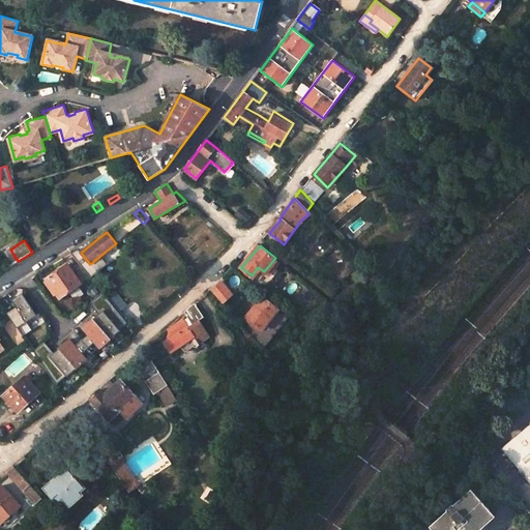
[(78,248),(70,253),(84,269),(91,277),(97,272),(96,271),(90,264),(81,253),(78,248)]
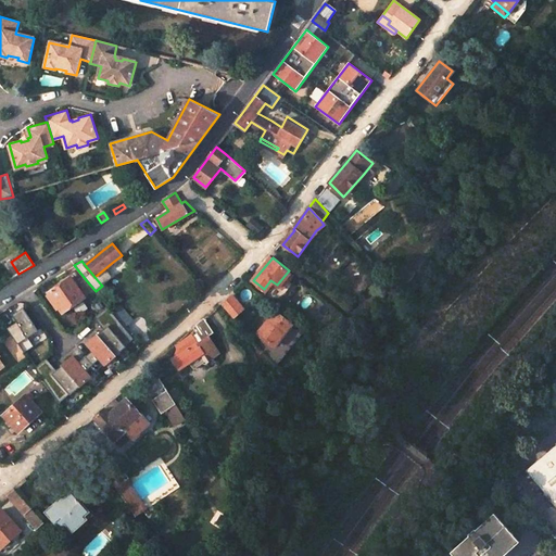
[(74,265),(68,268),(83,287),(88,282),(74,265)]
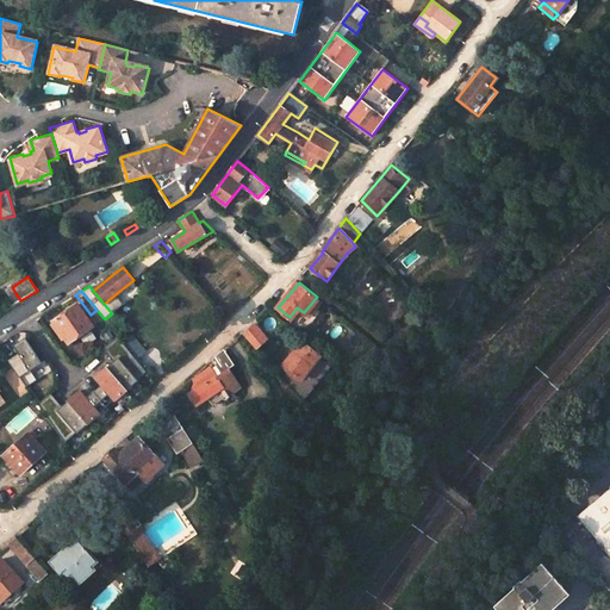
[(116,294),(104,304),(111,312),(122,303),(116,294)]
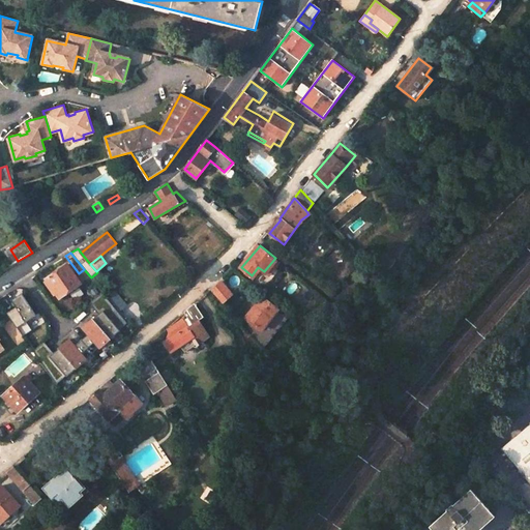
[(275,258),(264,271),(267,274),(278,261),(275,258)]
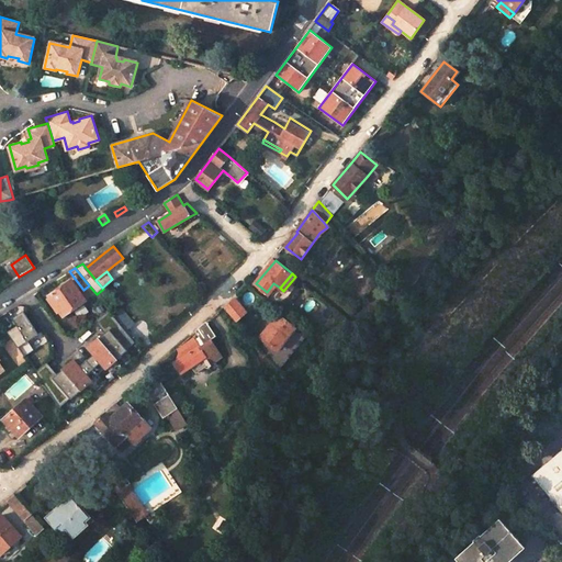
[(70,279),(48,295),(63,316),(86,300),(70,279)]
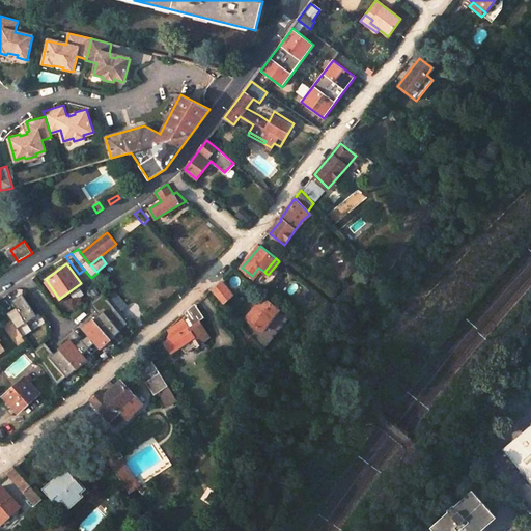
[(212,291),(223,304),(233,296),(222,282),(212,291)]
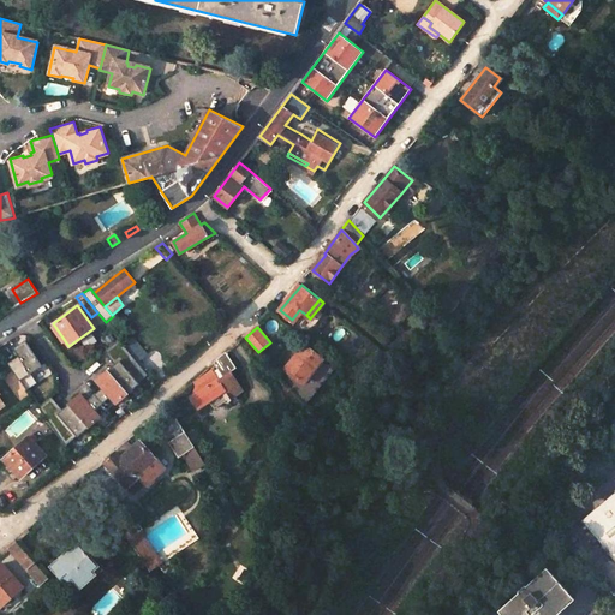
[(35,411),(65,446),(77,436),(77,437),(101,417),(100,416),(115,402),(117,404),(139,383),(148,375),(118,339),(103,352),(114,365),(63,408),(52,396),(35,411)]
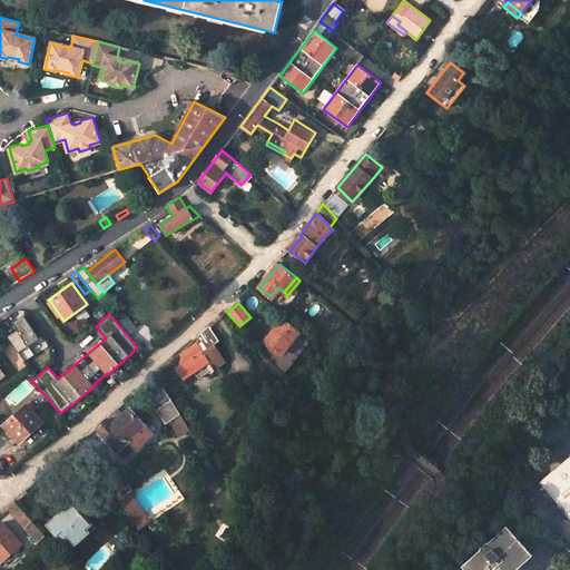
[(8,336),(25,362),(35,355),(28,346),(39,340),(23,316),(12,324),(17,331),(8,336)]
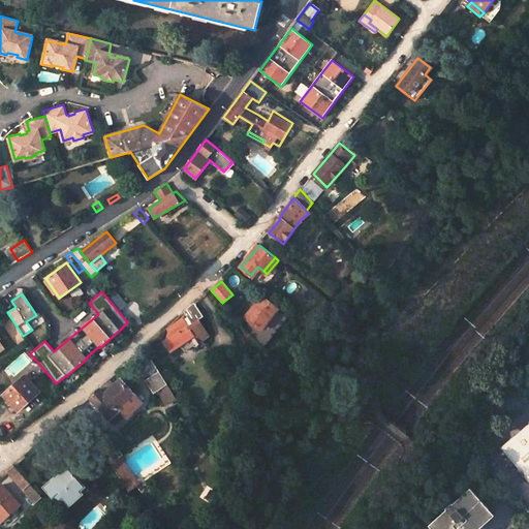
[(261,331),(280,310),(263,297),(250,312),(257,318),(252,324),(261,331)]
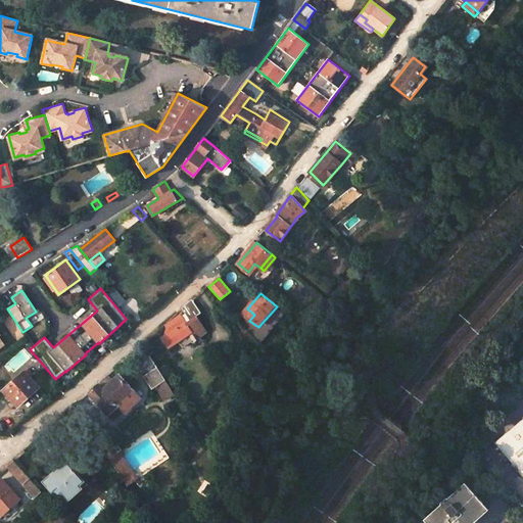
[(184,321),(191,332),(178,342),(183,348),(193,340),(195,343),(197,341),(196,339),(206,332),(196,317),(200,314),(193,301),(180,310),(184,316),(182,318),(183,319),(184,321)]
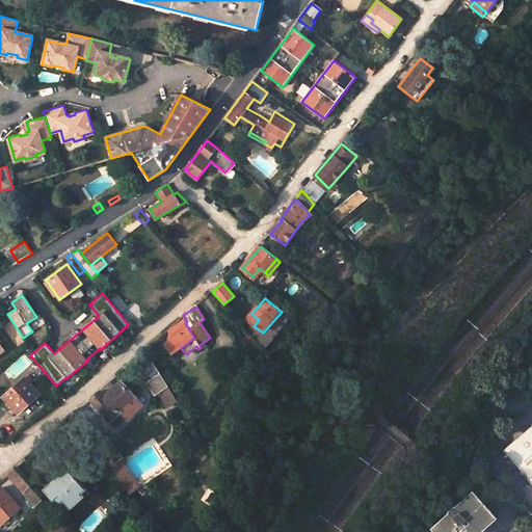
[(259,320),(251,314),(247,318),(254,326),(259,320)]
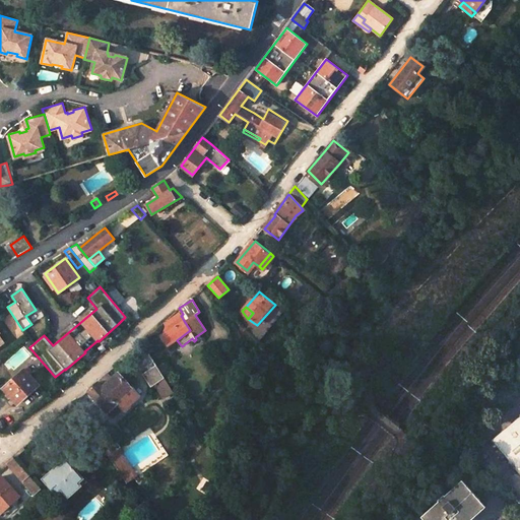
[(180,314),(171,320),(175,325),(183,319),(182,317),(181,316),(180,314)]
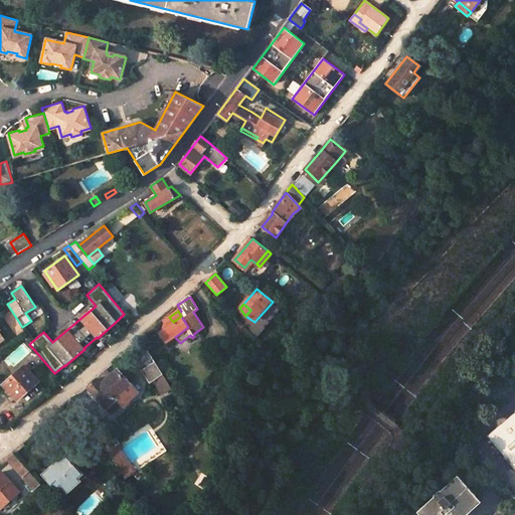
[(165,328),(160,332),(166,343),(175,337),(188,327),(181,316),(173,322),(172,322),(169,325),(165,328)]
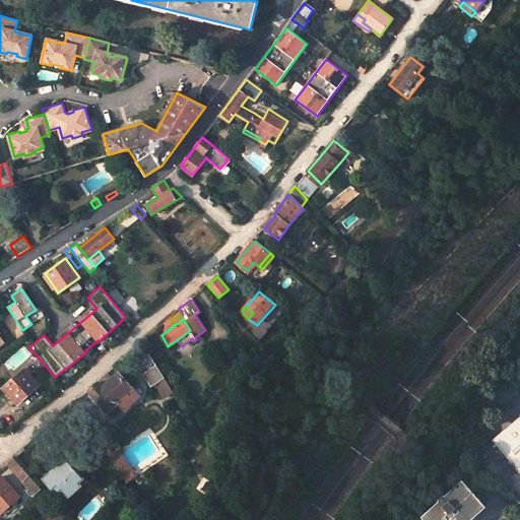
[(163,362),(156,366),(164,376),(170,372),(163,362)]
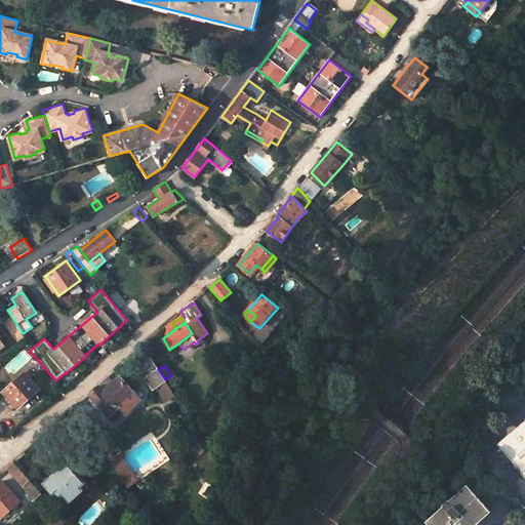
[(158,369),(149,375),(156,388),(165,381),(165,379),(158,369)]
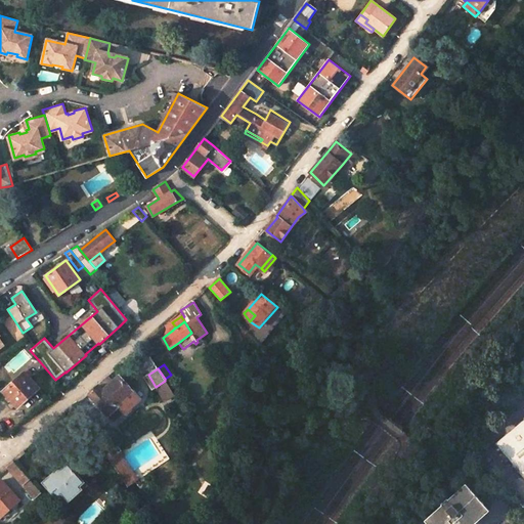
[(25,372),(3,391),(16,406),(18,405),(19,406),(27,402),(29,398),(31,396),(30,394),(38,387),(25,372)]
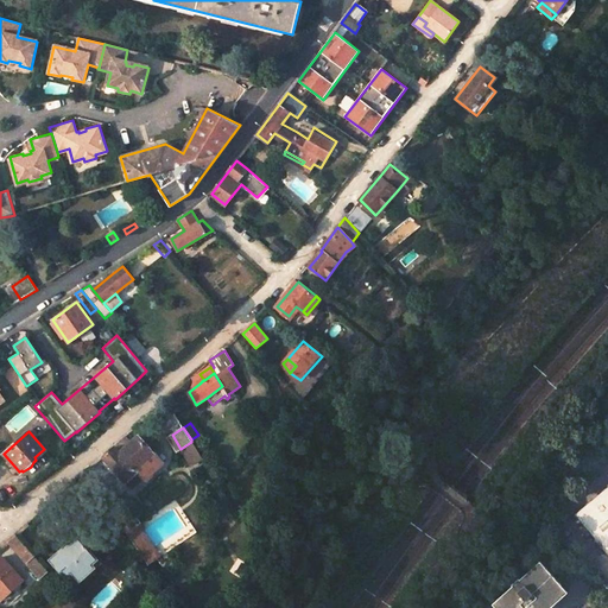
[(126,436),(113,447),(114,448),(114,447),(120,454),(132,442),(126,436)]
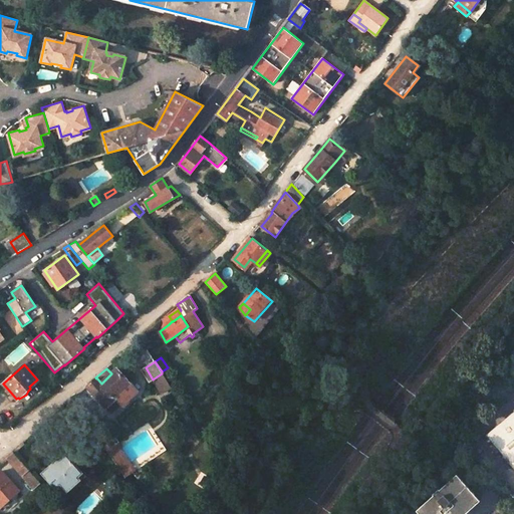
[(111,373),(101,383),(114,399),(131,383),(116,368),(111,373)]
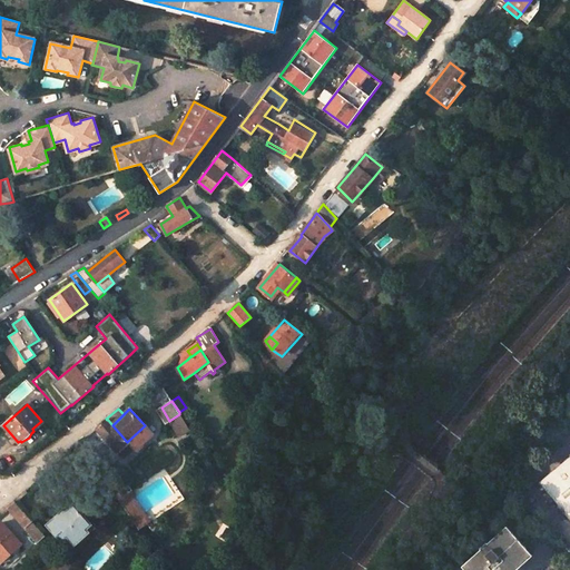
[(179,414),(169,421),(179,435),(189,429),(183,419),(179,414)]
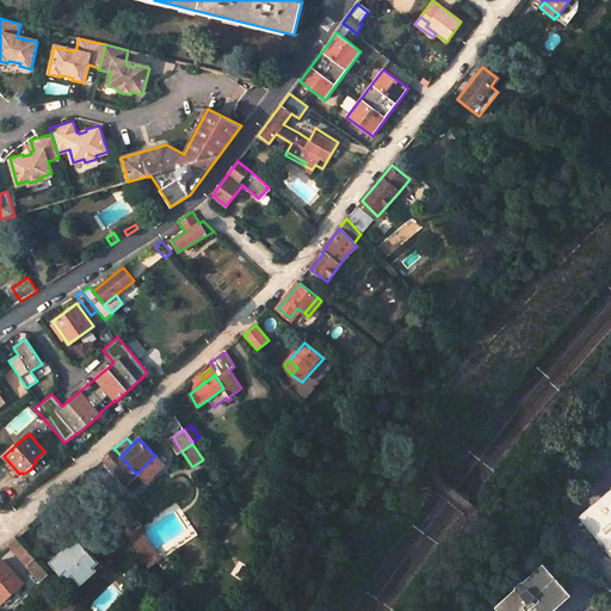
[(115,450),(104,458),(125,482),(125,483),(136,475),(137,475),(136,474),(121,456),(115,449),(115,450)]
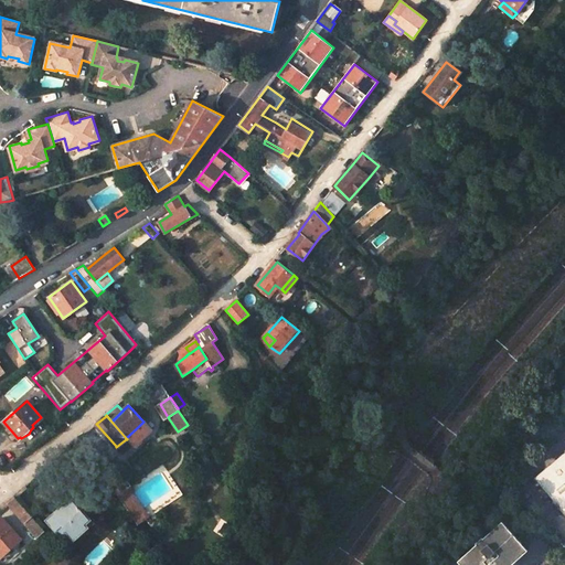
[(553,423),(542,433),(545,436),(536,444),(541,448),(560,430),(553,423)]
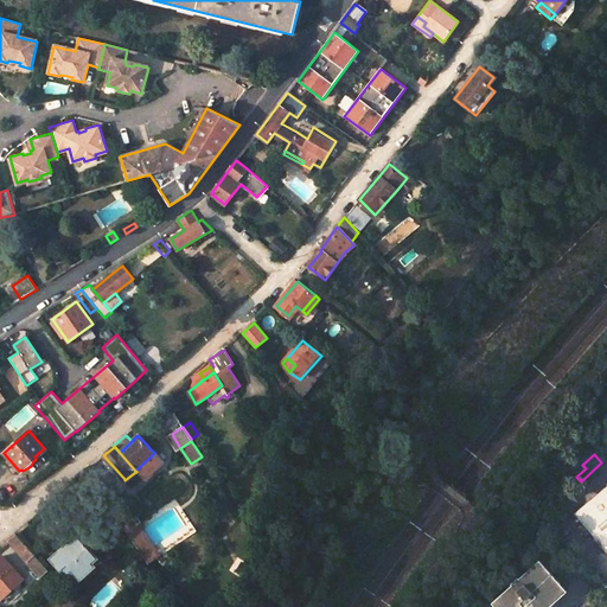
[(606,485),(574,513),(606,553),(606,485)]
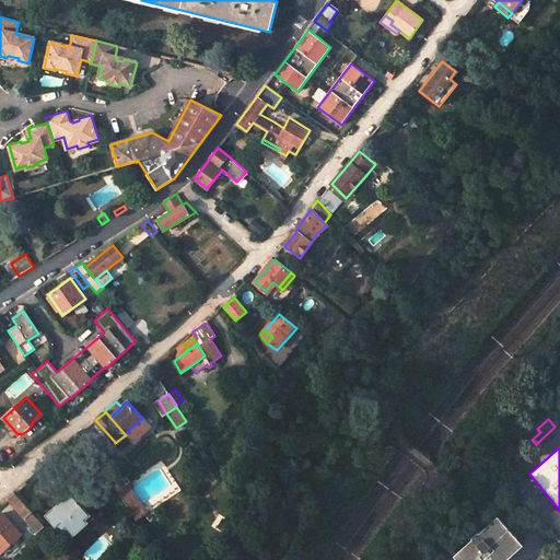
[(128,485),(118,492),(138,518),(148,512),(128,485)]
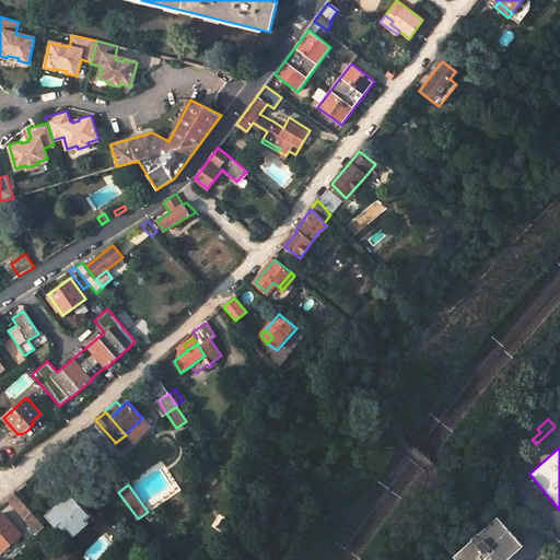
[(32,511),(15,492),(8,499),(24,517),(32,511)]
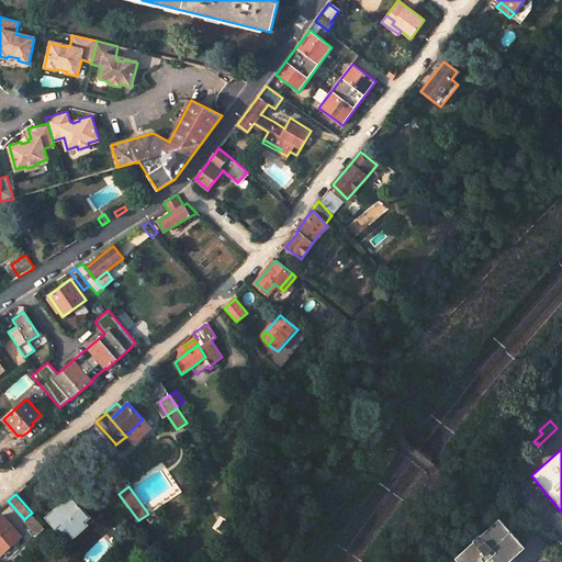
[(71,496),(47,517),(57,527),(59,525),(64,529),(65,529),(67,527),(75,536),(93,519),(71,496)]
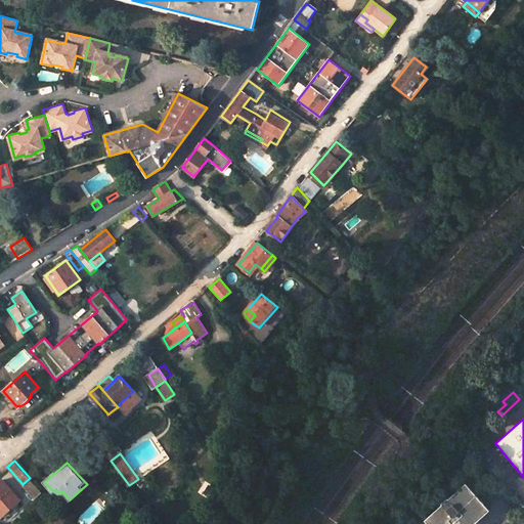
[(23,484),(35,496),(40,491),(32,481),(30,478),(23,484)]
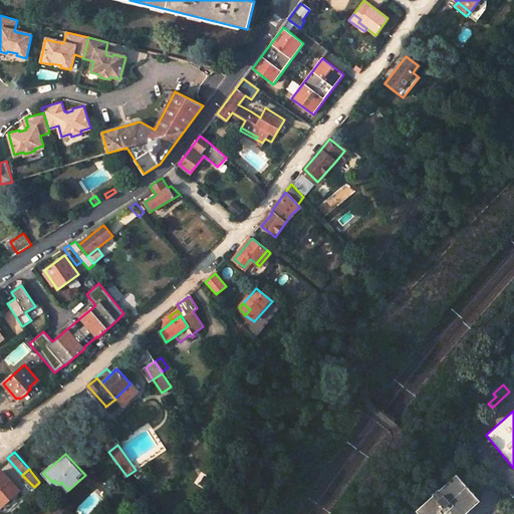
[(0,506),(0,507),(3,505),(16,493),(19,490),(17,488),(12,483),(2,471),(0,472),(0,506)]
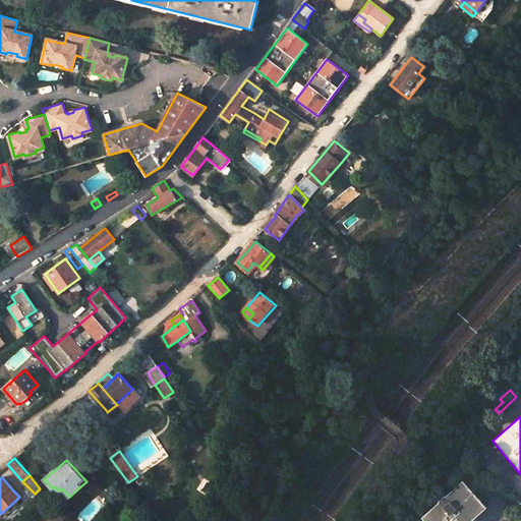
[(422,517),(425,520),(470,520),(487,507),(464,479),(422,517)]
